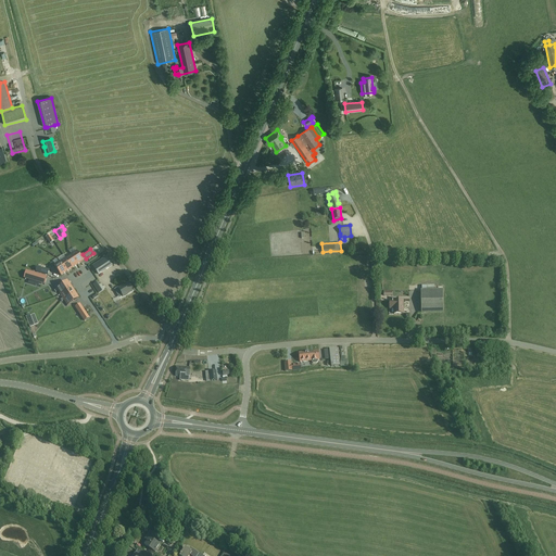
[(84,261),(77,251),(71,255),(77,265),(84,261)]
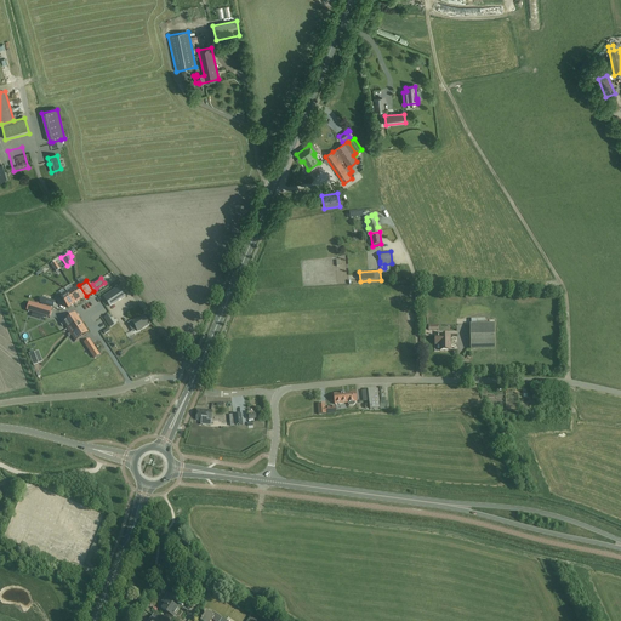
[(73,289),(80,300),(86,296),(79,285),(73,289)]
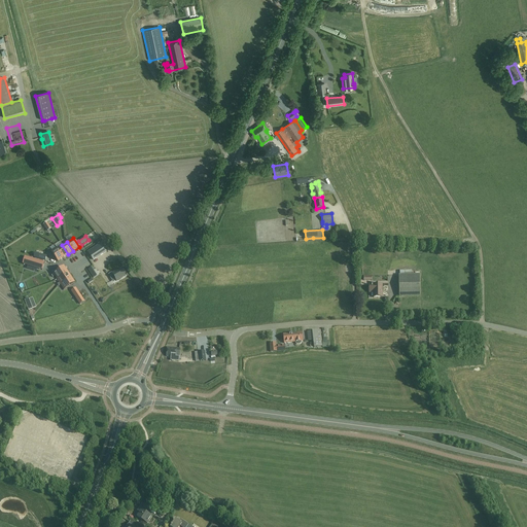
[(101,243),(88,252),(93,260),(106,251),(101,243)]
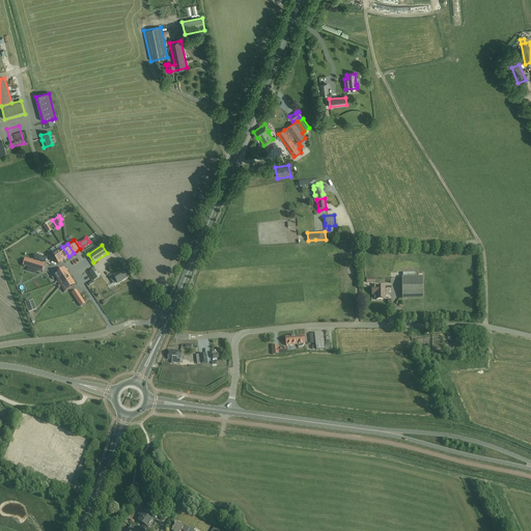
[(63,259),(68,256),(62,247),(57,250),(63,259)]
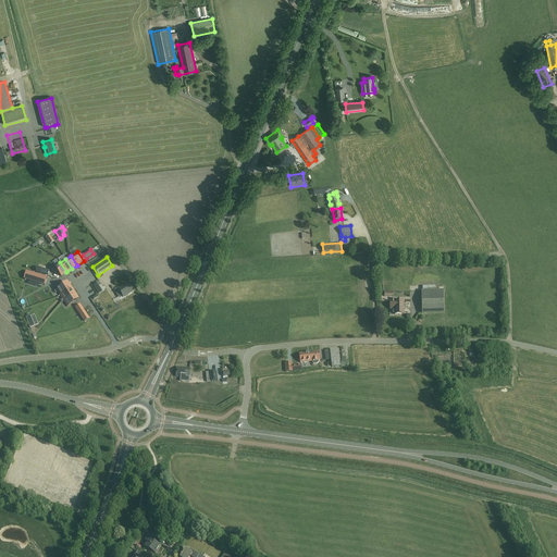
[(54,267),(61,276),(66,272),(60,262),(54,267)]
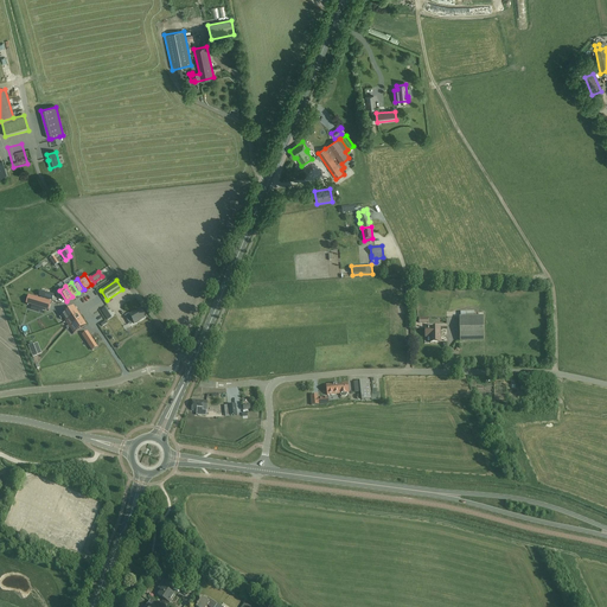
[(51,302),(29,295),(26,304),(31,306),(43,310),(49,311),(51,302)]
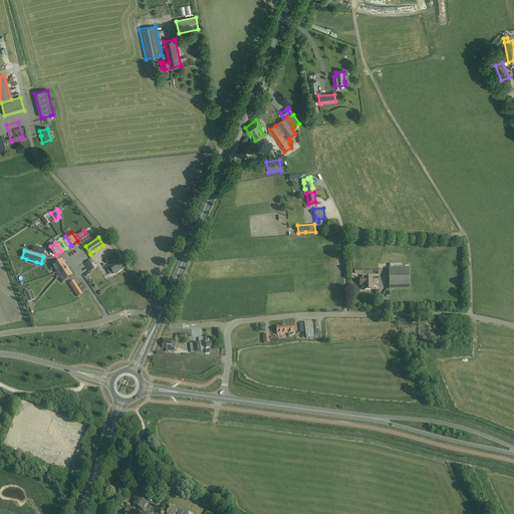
[(52,267),(56,272),(65,266),(61,261),(52,267)]
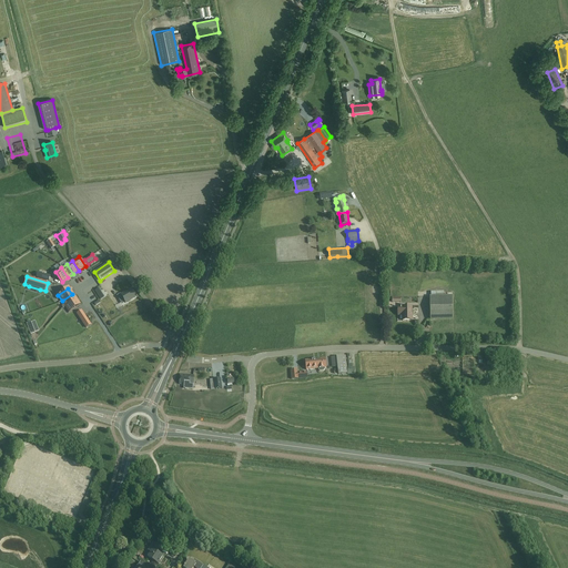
[(104,297),(99,288),(95,291),(100,300),(104,297)]
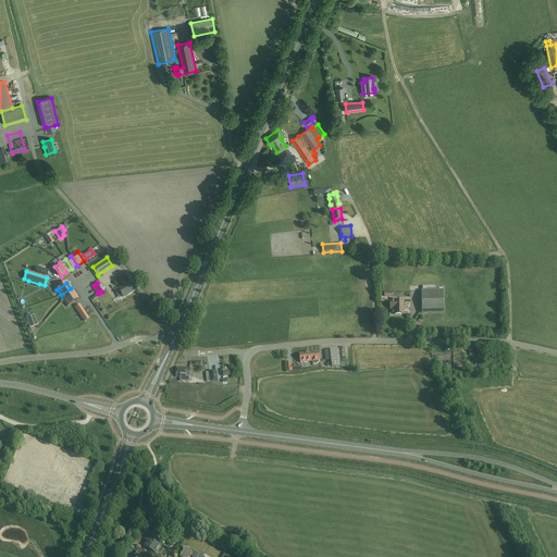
[(120,291),(116,292),(119,296),(122,294),(123,296),(125,296),(125,297),(128,295),(127,294),(133,292),(128,285),(123,287),(119,289),(120,291)]
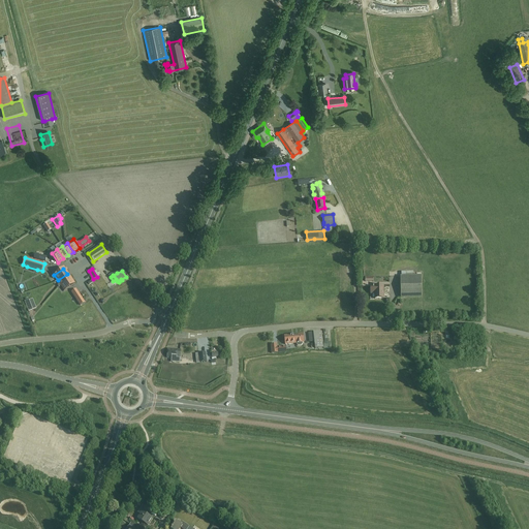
[(70,279),(67,274),(58,280),(61,285),(70,279)]
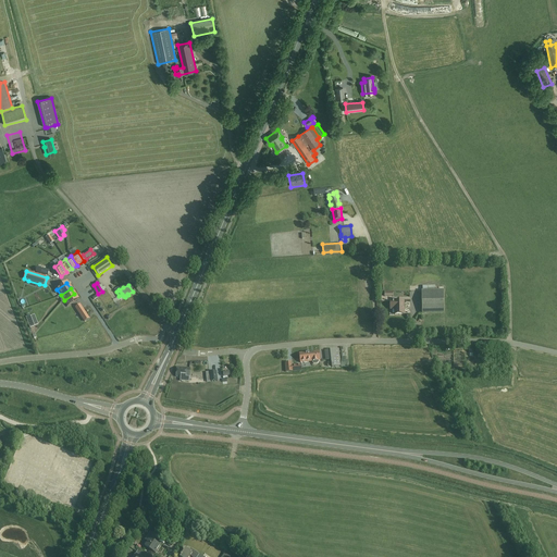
[(422,291),(422,313),(444,313),(444,291),(422,291)]
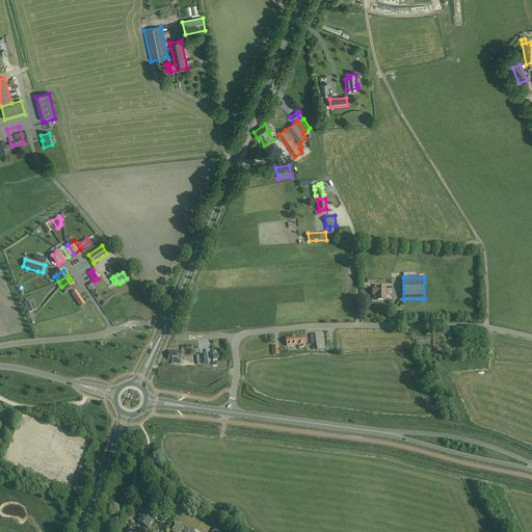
[(65,292),(75,286),(71,281),(61,287),(65,292)]
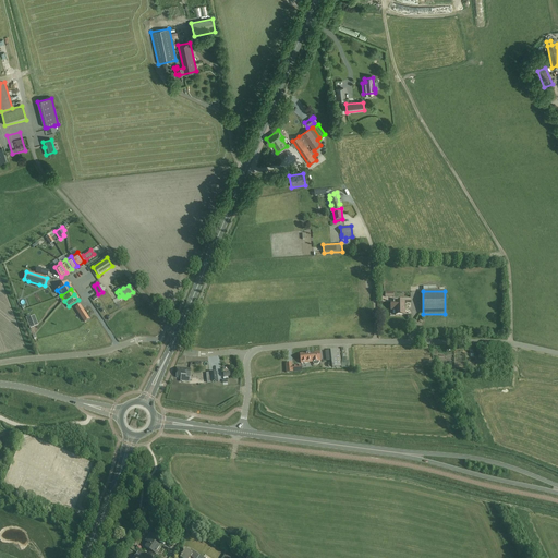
[(396,315),(404,315),(404,301),(396,301),(396,302),(391,302),(391,310),(396,310),(396,315)]
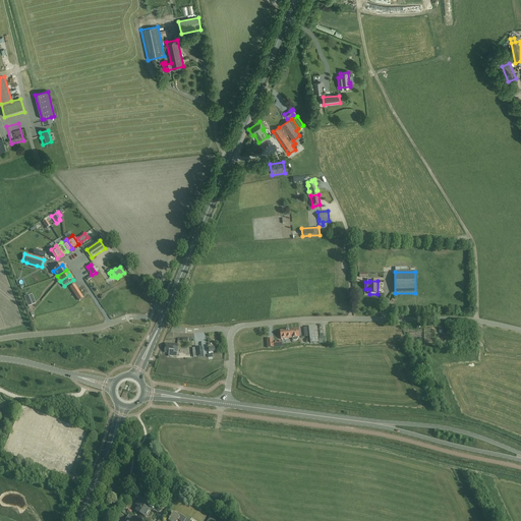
[(78,300),(83,297),(77,288),(72,291),(78,300)]
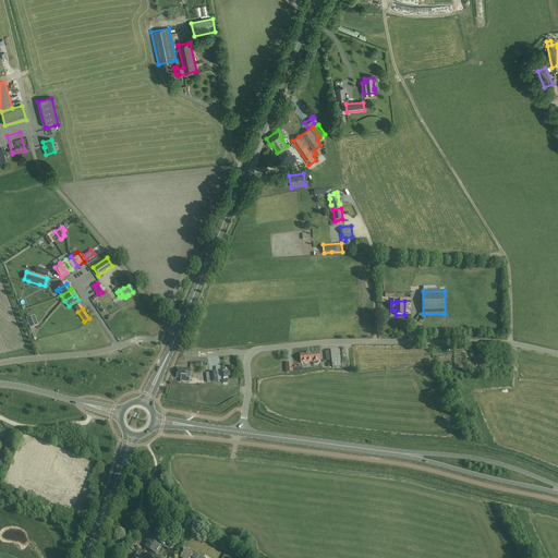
[(332,367),(340,366),(339,350),(328,351),(328,360),(331,360),(332,367)]
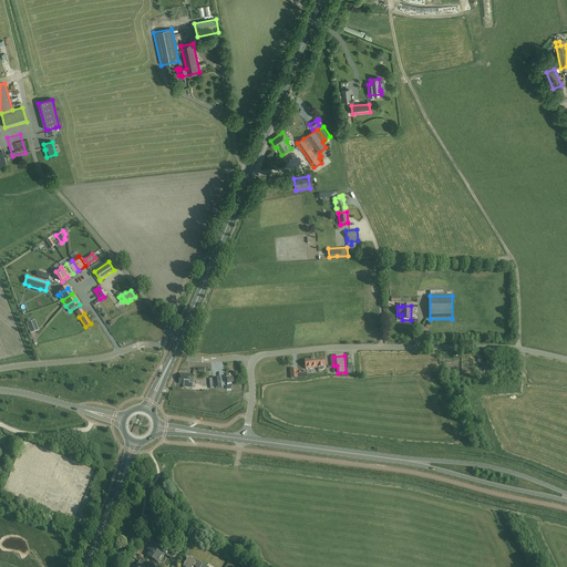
[(325,369),(325,368),(326,367),(325,358),(316,359),(317,368),(318,368),(318,369),(319,370),(323,370),(325,369)]
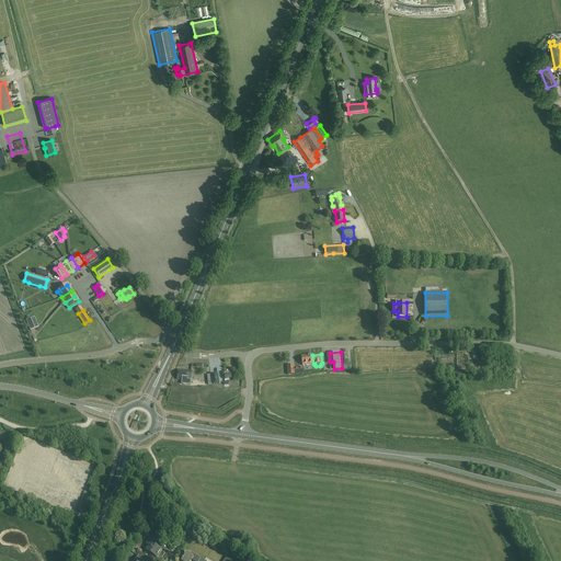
[(313,364),(312,355),(302,355),(302,365),(313,364)]
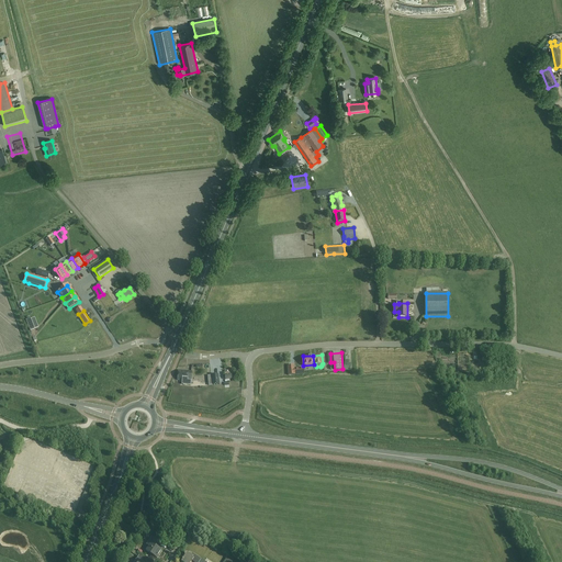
[(139,369),(130,368),(130,379),(147,379),(147,369),(139,369)]
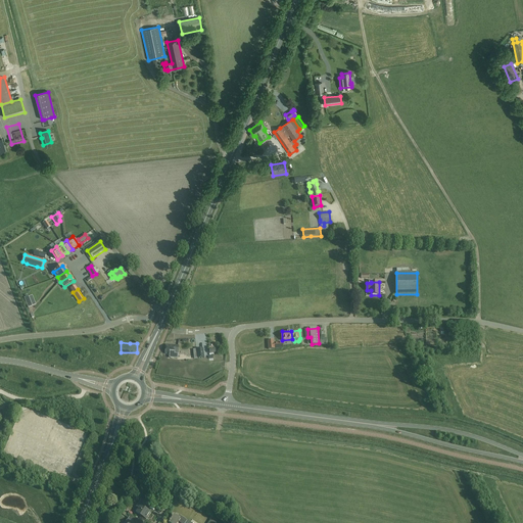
[(101,343),(100,357),(112,358),(111,360),(117,360),(119,346),(108,346),(108,344),(101,343)]
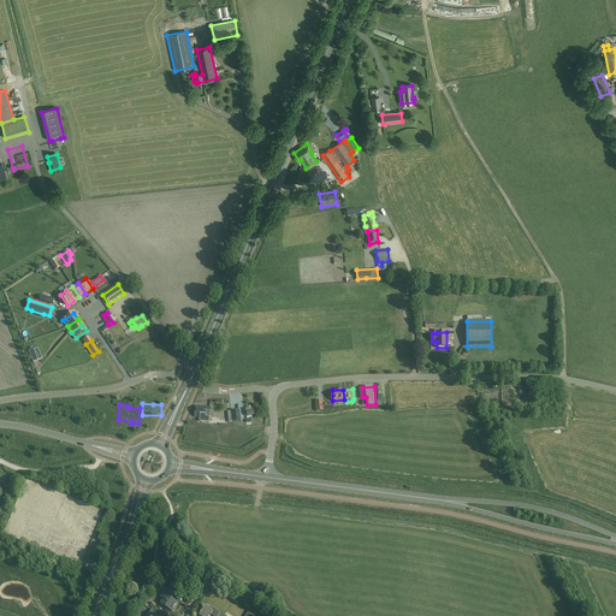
[(209,422),(211,418),(211,412),(211,407),(195,406),(195,416),(200,416),(200,421),(209,422)]
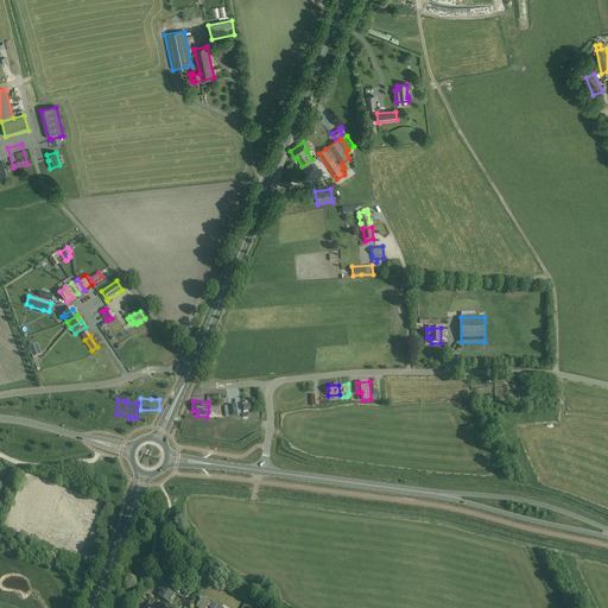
[(225,407),(226,417),(230,417),(238,416),(236,405),(229,406),(225,407)]
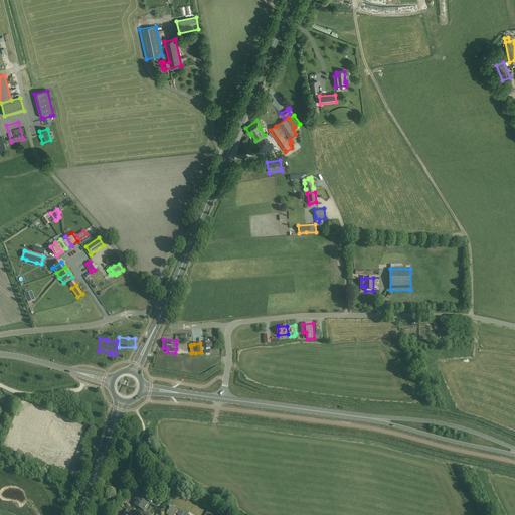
[(148,505),(143,501),(147,496),(139,491),(134,500),(136,501),(134,505),(144,511),(148,505)]
